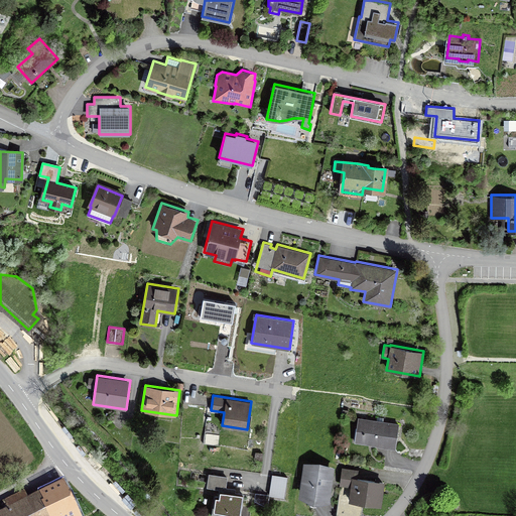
[(399,423),(358,417),(355,442),(395,448),(399,423)]
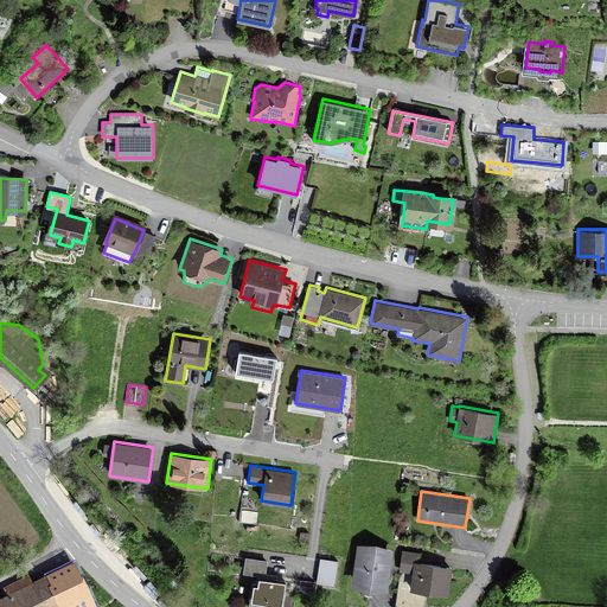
[(375,547),(360,549),(356,581),(370,585),(384,585),(389,553),(375,547)]
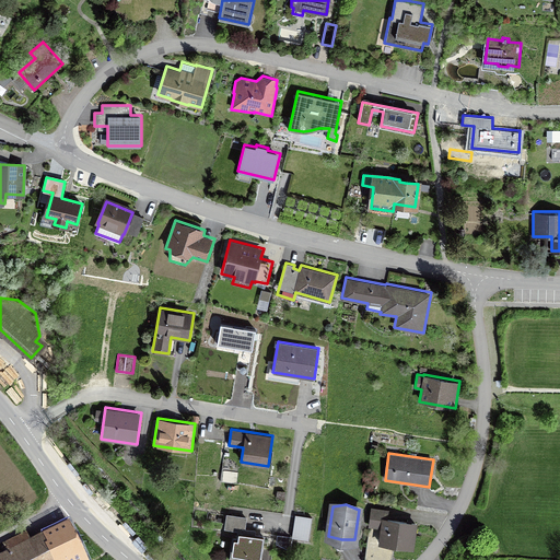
[(389,509),(371,506),(369,527),(381,528),(378,544),(394,546),(415,548),(418,522),(388,518),(389,509)]
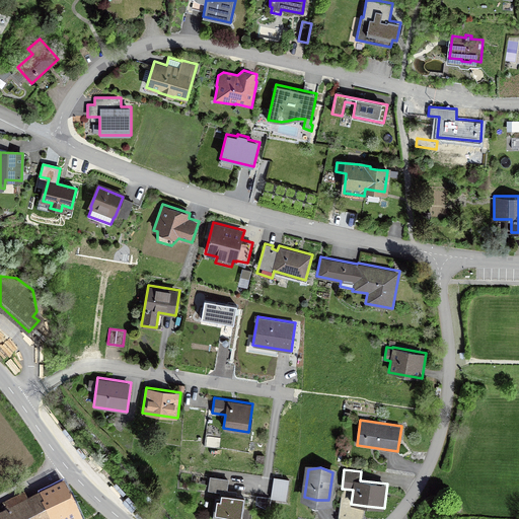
[(228,478),(211,476),(209,488),(222,490),(221,499),(217,498),(213,518),(240,518),(244,496),(232,495),(233,491),(226,490),(228,478)]
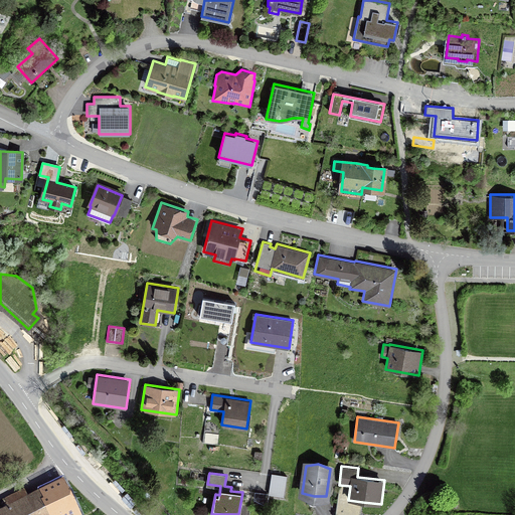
[(284,496),(288,475),(272,473),(269,494),(284,496)]
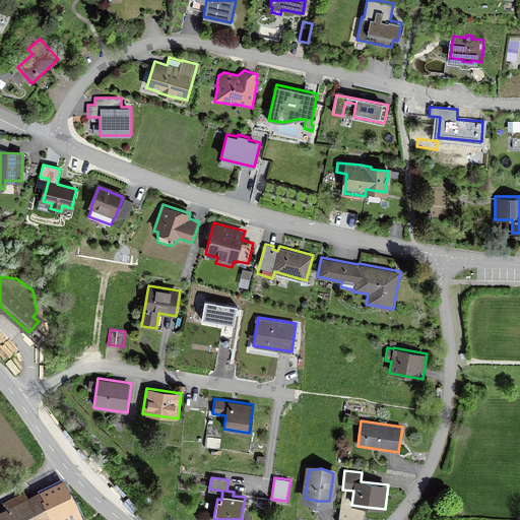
[(7,513),(0,516),(0,519),(73,519),(78,518),(63,488),(40,499),(29,504),(24,493),(2,504),(7,513)]
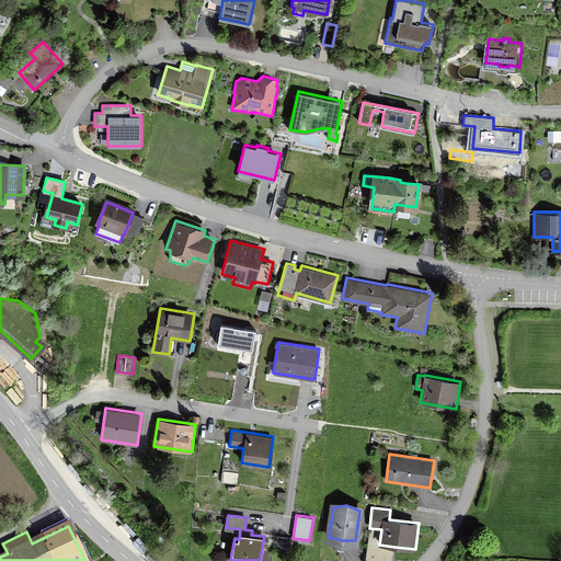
[(369,528),(364,560),(392,560),(395,547),(379,545),(381,529),(369,528)]
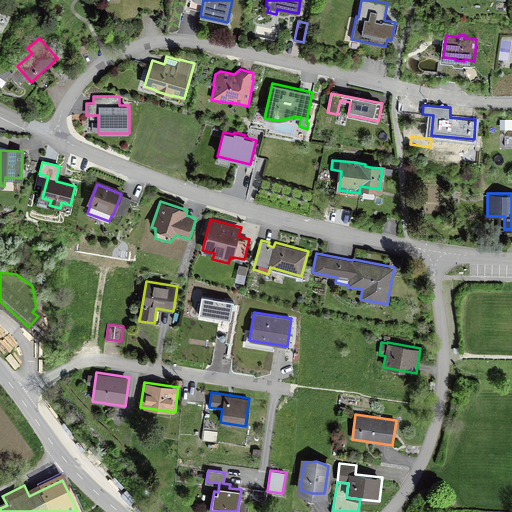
[(266,490),(255,489),(254,496),(265,500),(266,490)]
